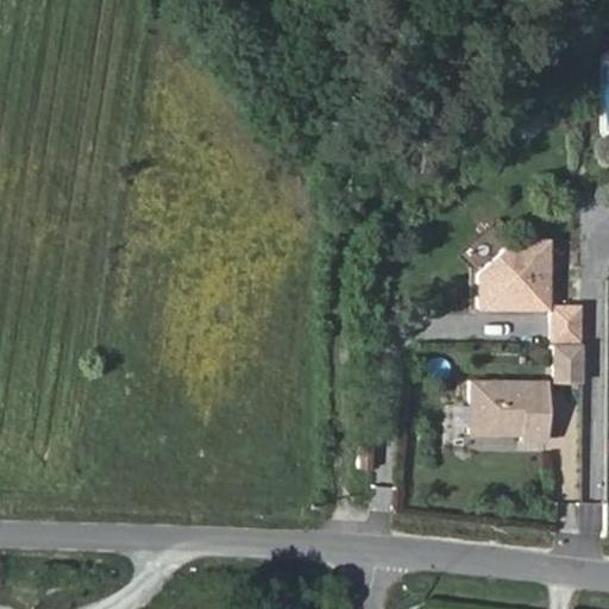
[(550,383),(584,383),(585,305),(551,305),(551,238),(504,238),(503,265),(476,264),(476,311),(551,312),(550,383)]
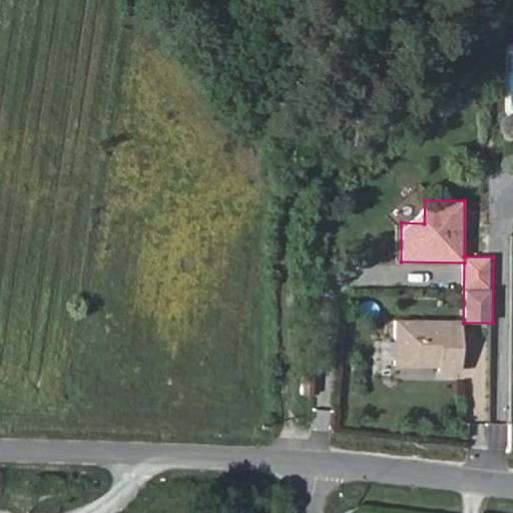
[(465,321),(394,319),(393,370),(464,372),(465,321)]
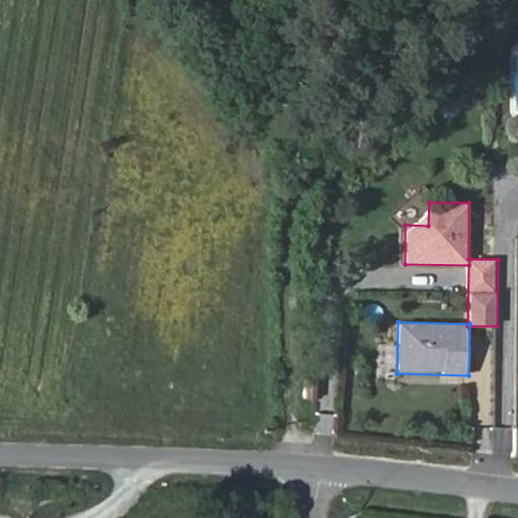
[(472,364),(492,366),(496,328),(476,326),(472,364)]
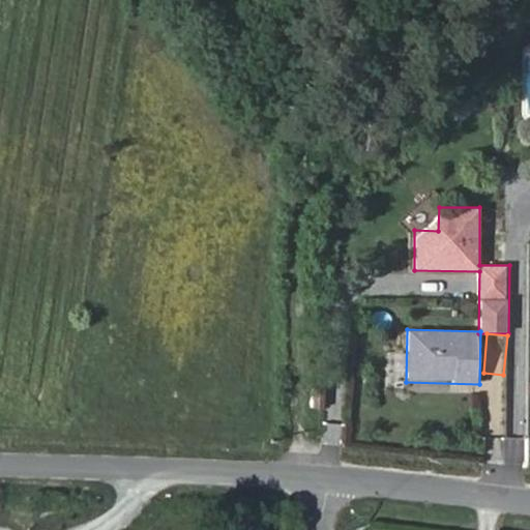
[(325,409),(327,388),(312,387),(310,408),(325,409)]
